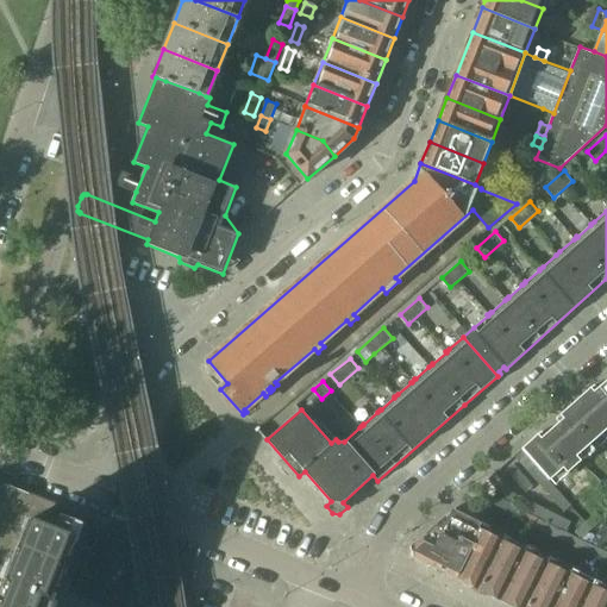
[(606,381),(599,388),(595,385),(576,401),(604,432),(606,430),(606,381)]
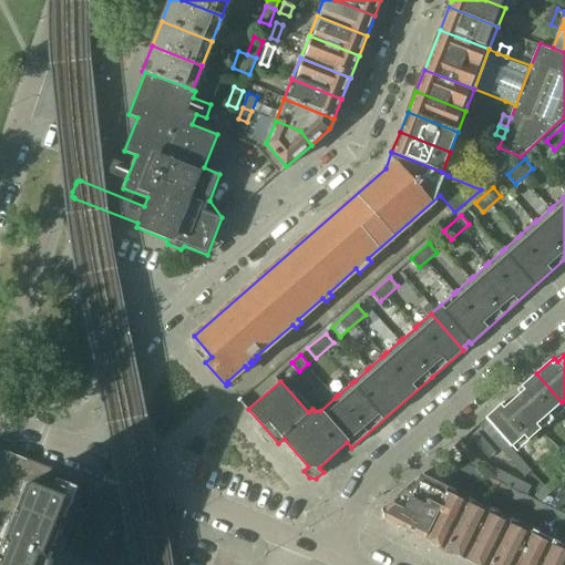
[(561,412),(556,407),(562,402),(536,373),(519,389),(521,392),(507,404),(504,401),(486,418),(512,447),(519,441),(523,445),(561,412)]
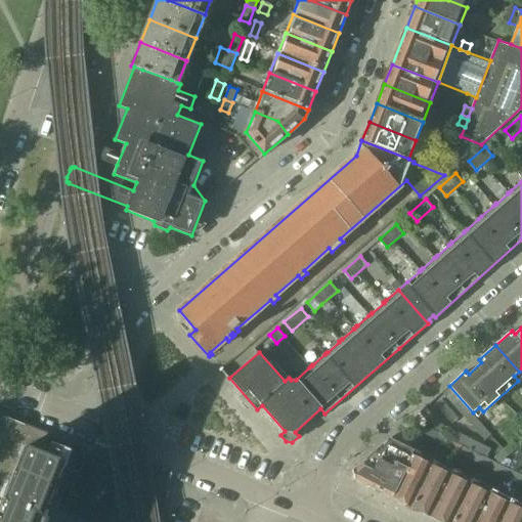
[(491,434),(449,387),(443,392),(485,439),(491,434)]
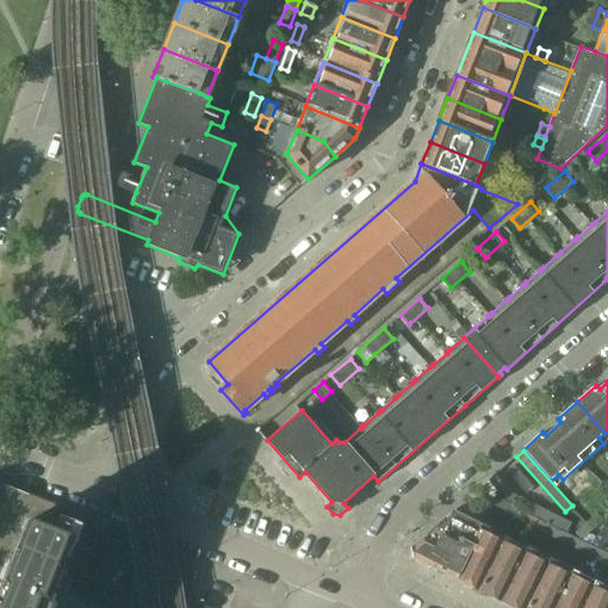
[(534,486),(515,464),(507,471),(527,492),(534,486)]
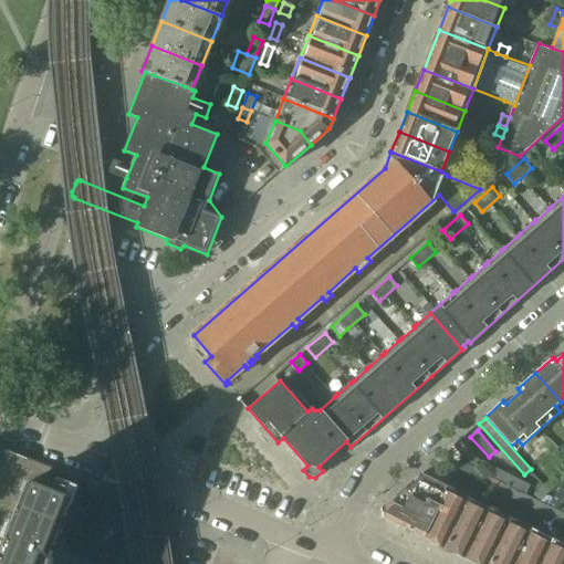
[(480,460),(462,439),(456,445),(473,466),(480,460)]
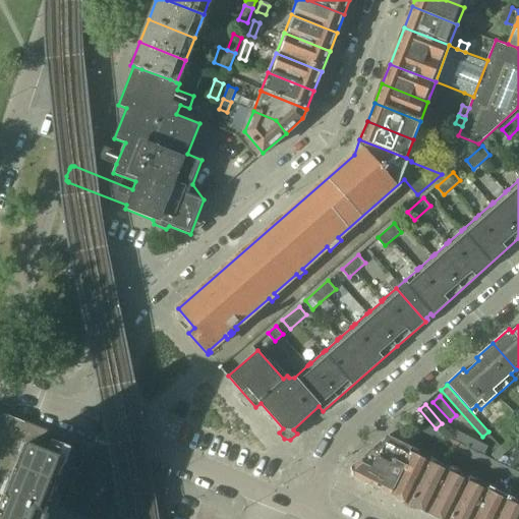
[(33,424),(0,412),(0,465),(14,471),(33,424)]
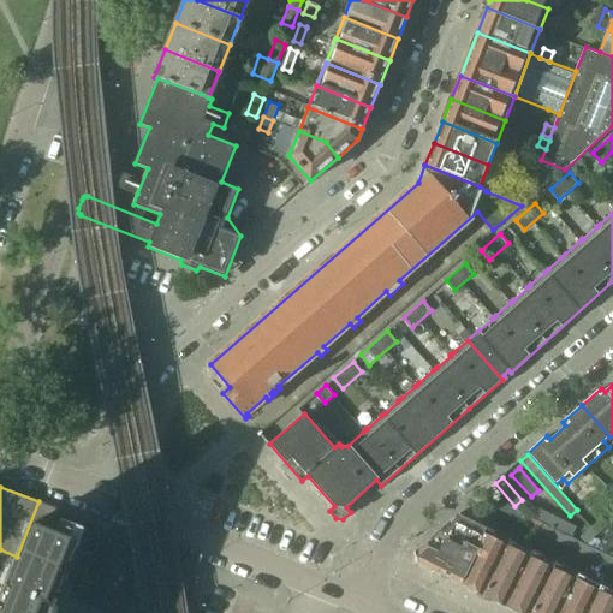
[(577,525),(524,499),(519,507),(573,534),(577,525)]
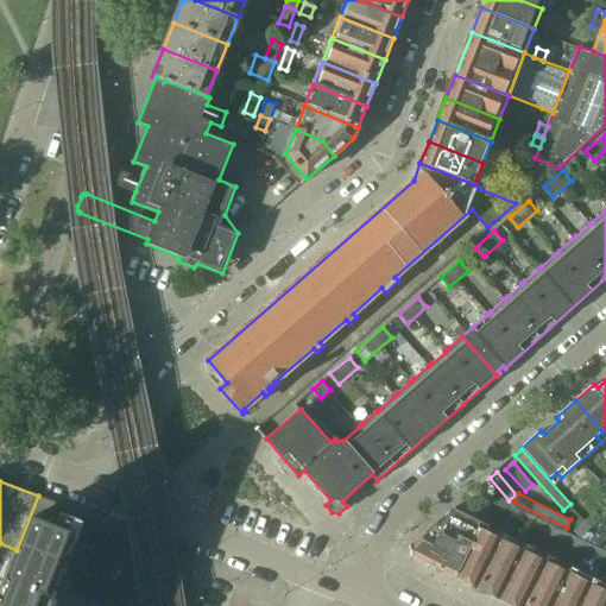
[(17,550),(5,579),(0,591),(0,605),(43,605),(48,597),(52,582),(60,567),(64,551),(70,538),(73,538),(76,529),(64,524),(61,532),(46,526),(56,503),(38,496),(17,550)]
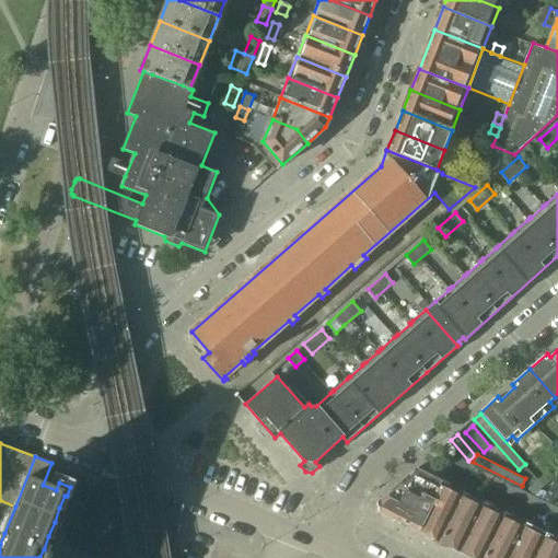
[(476,466),(455,456),(452,464),(472,475),(476,466)]
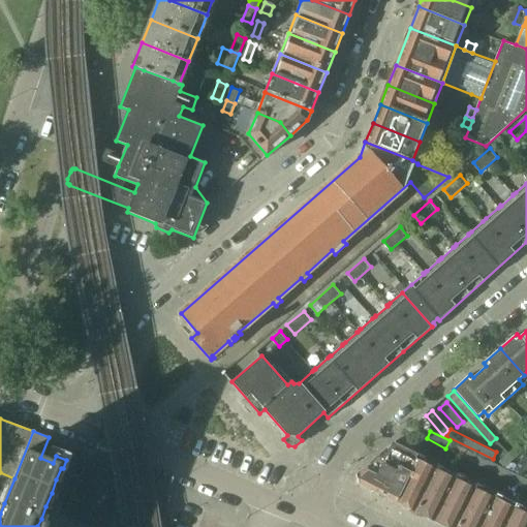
[(469,451),(450,440),(445,448),(466,458),(469,451)]
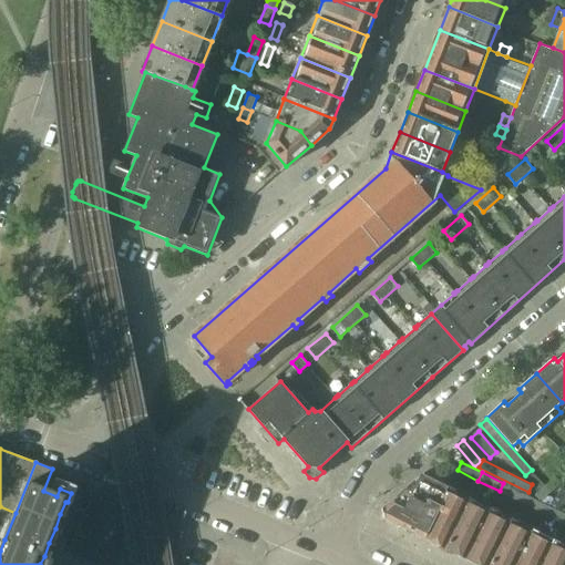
[(382,509),(383,516),(424,536),(449,486),(423,473),(382,509)]
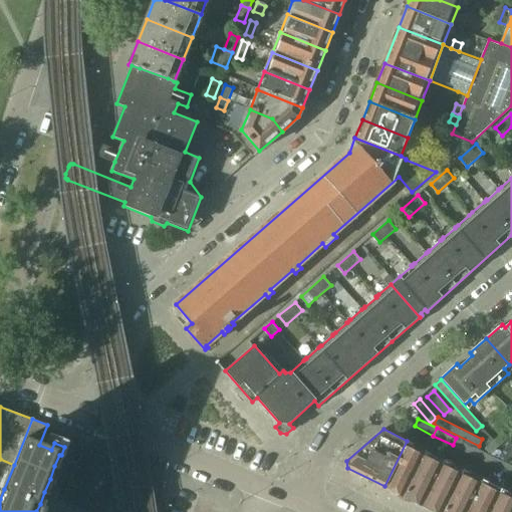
[(490,454),(509,437),(503,431),(485,448),(490,454)]
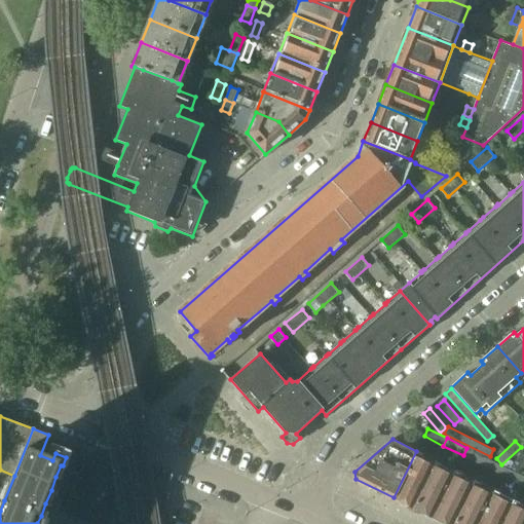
[(416,451),(394,497),(413,508),(436,460),(424,455),(428,447),(420,444),(416,451)]
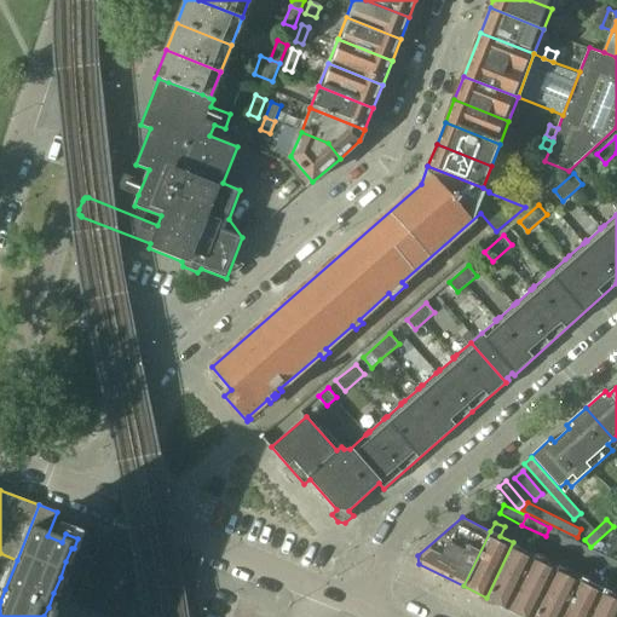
[(572,538),(549,528),(546,536),(568,547),(572,538)]
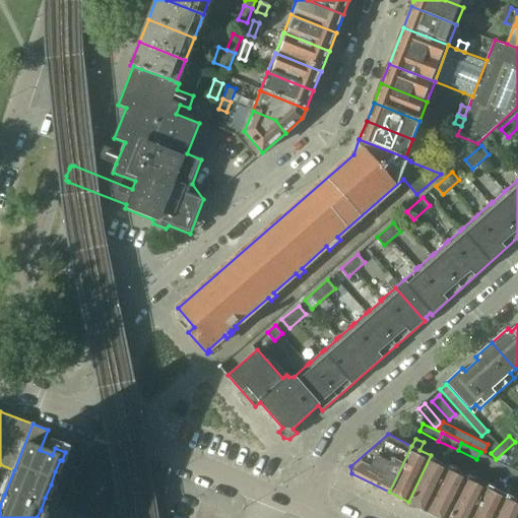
[(513,466),(517,460),(517,447),(506,461),(513,466)]
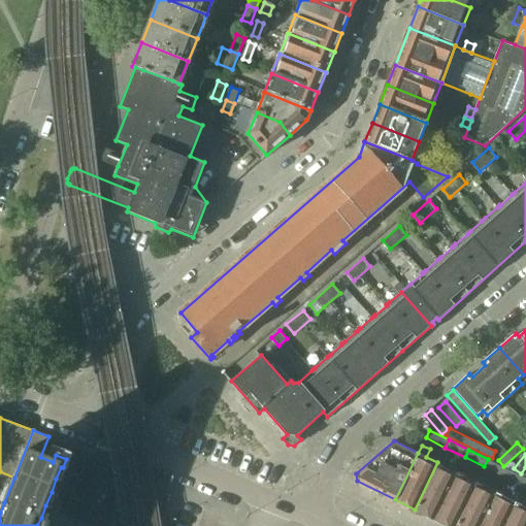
[(507,468),(488,459),(484,466),(503,477),(507,468)]
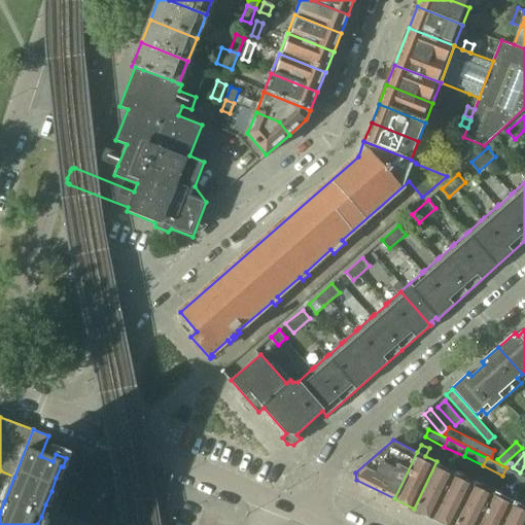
[(128,524),(158,524),(171,493),(84,459),(68,501),(128,524)]
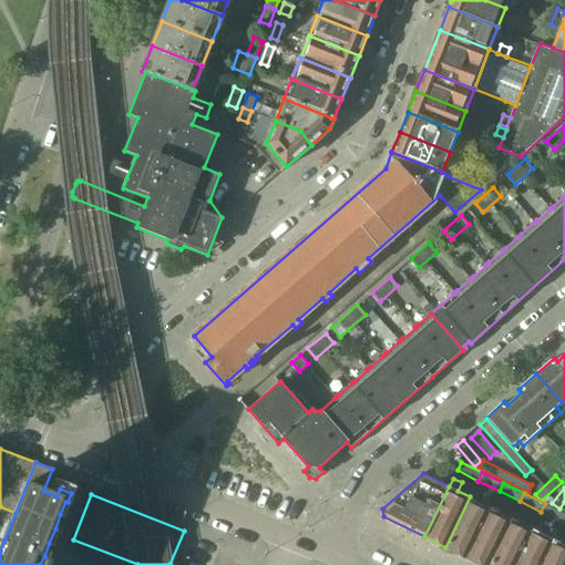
[(470,496),(445,547),(466,558),(492,507),(470,496)]
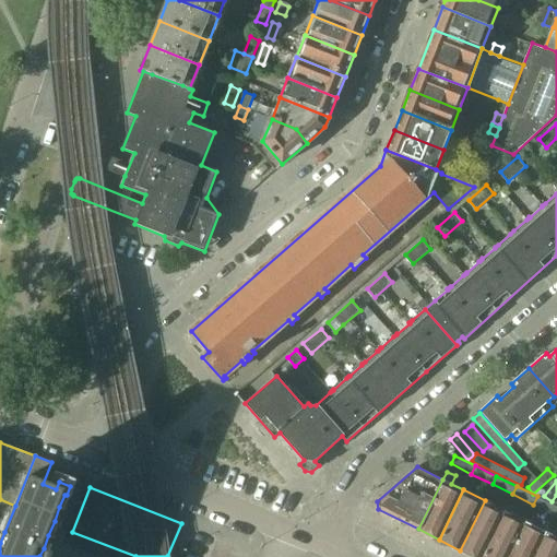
[(556,506),(537,496),(533,505),(554,514),(556,509),(556,506)]
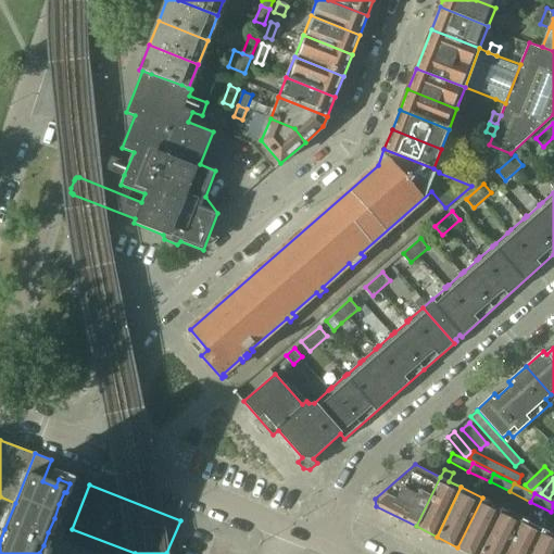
[(0,527),(4,529),(15,503),(0,496),(0,527)]
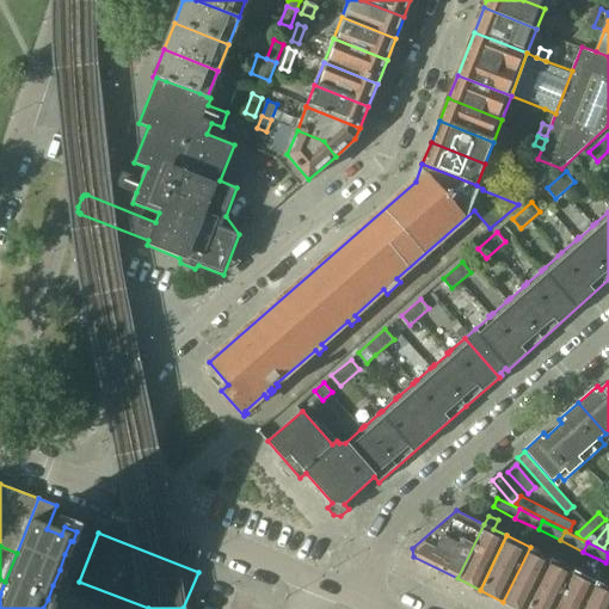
[(530,547),(503,602),(517,608),(526,608),(552,557),(530,547)]
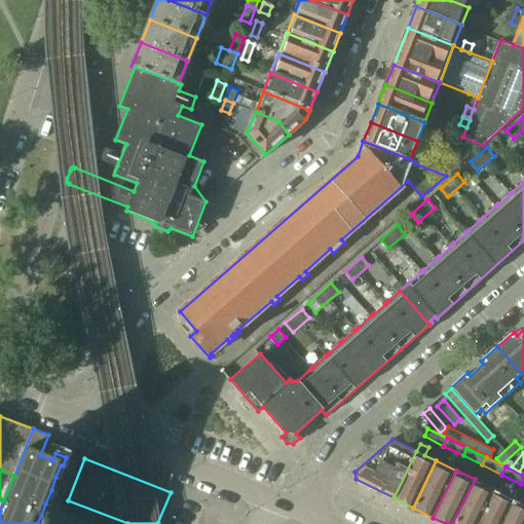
[(475,479),(452,523),(477,523),(494,489),(475,479)]
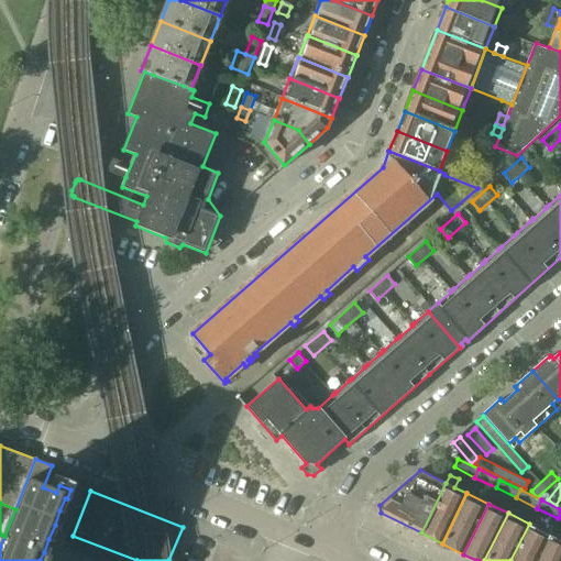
[(529,524),(510,560),(536,560),(550,534),(529,524)]
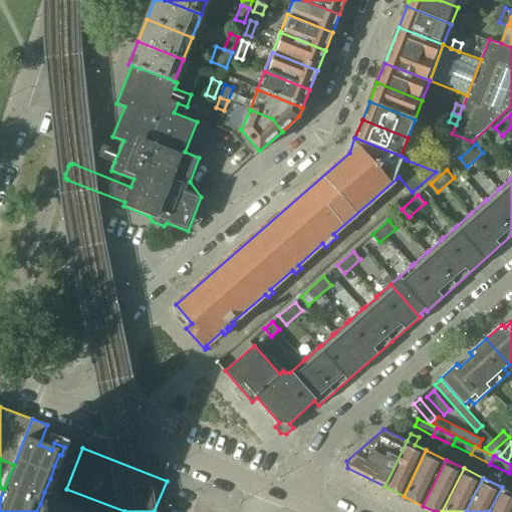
[(511,492),(502,487),(489,511),(511,511),(511,492)]
